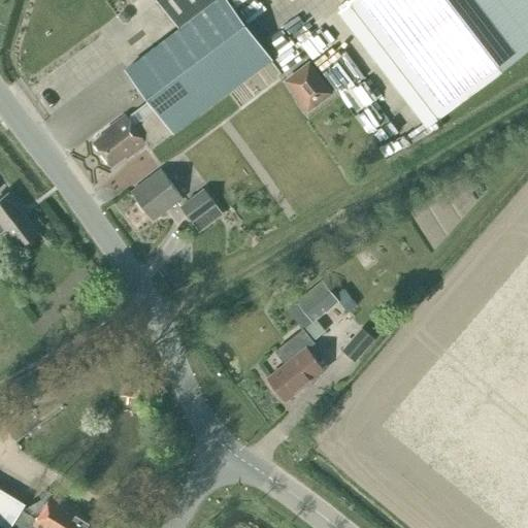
[(174,132),(270,60),(225,0),(157,0),(179,29),(126,68),(156,108),(133,125),(125,114),(104,130),(106,133),(94,142),(111,165),(125,155),(127,157),(145,143),(150,150),(173,131),(174,132)]
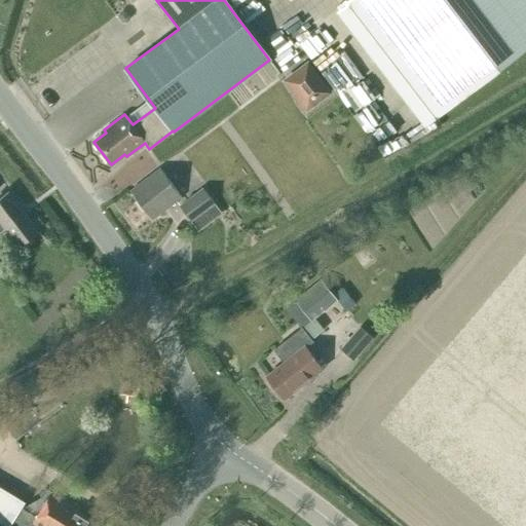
[(525,0),(351,0),(439,113),(525,44),(525,0)]
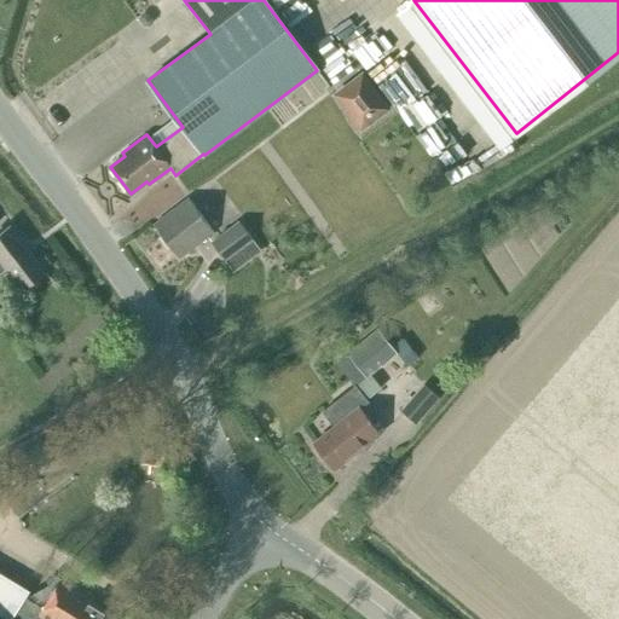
[(360,128),(386,109),(360,75),(335,94),(351,115),(347,119),(356,131),(359,127),(360,128)]
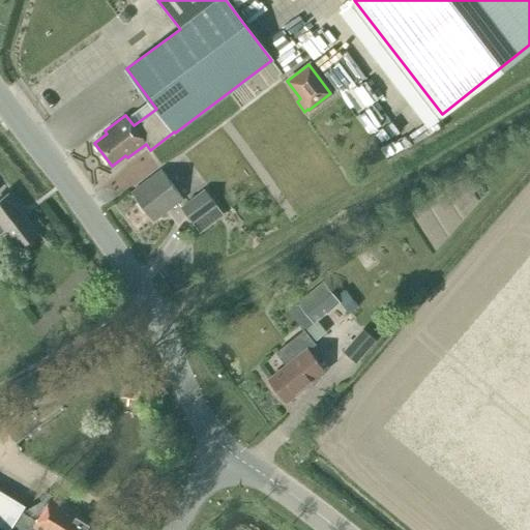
[(152,221),(182,199),(160,170),(131,193),(152,221)]
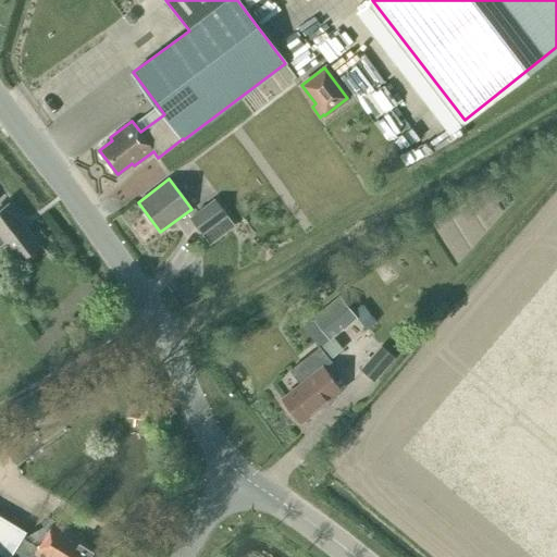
[(201,234),(226,215),(214,199),(189,218),(201,234)]
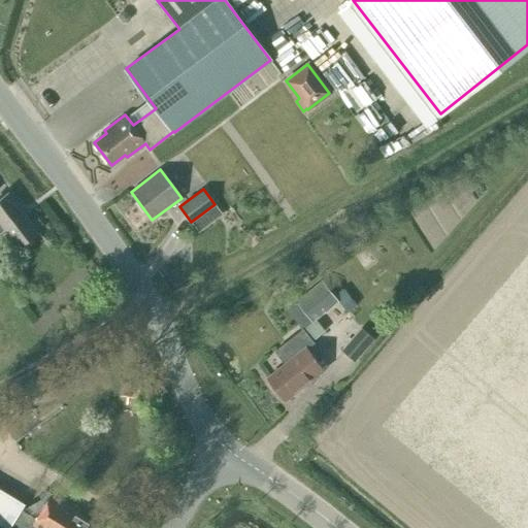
[(38,232),(8,192),(0,198),(0,233),(4,230),(19,248),(38,232)]
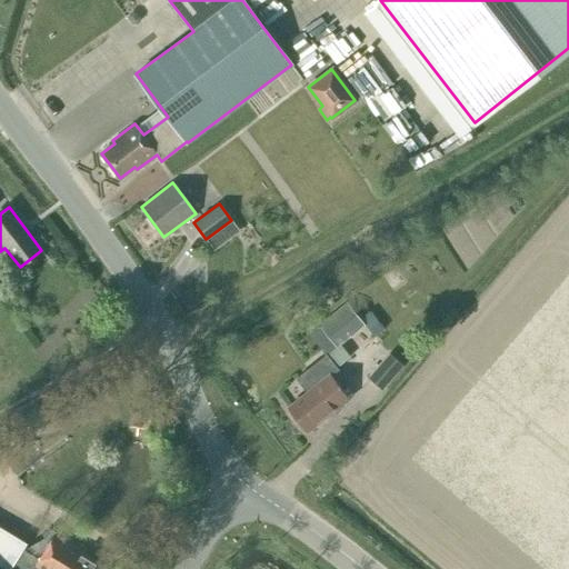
[(342,391),(330,376),(338,370),(336,367),(349,356),(341,343),(366,326),(347,301),(319,323),(336,347),(296,378),(307,392),(288,408),(307,432),(349,399),(353,395),(348,388),(342,391)]
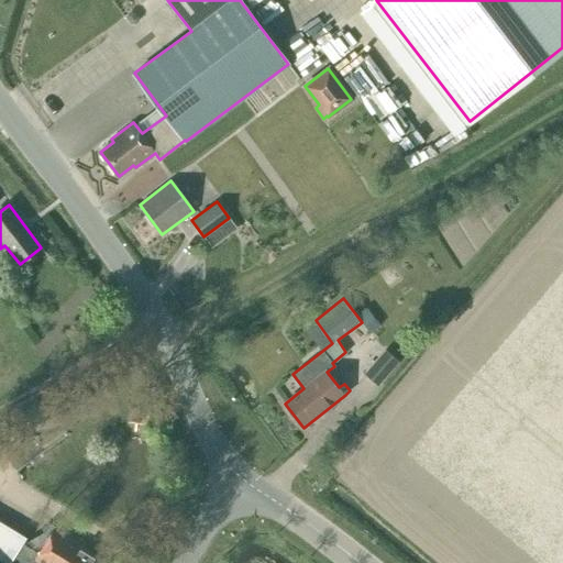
[(385,350),(365,373),(378,384),(398,361),(385,350)]
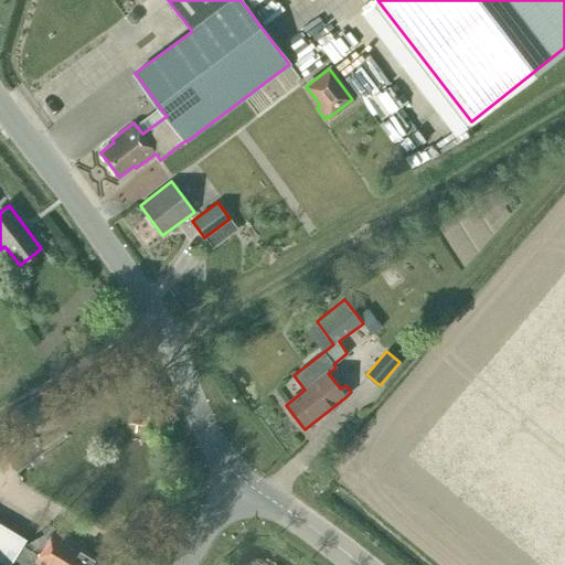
[(71,392),(72,404),(91,402),(89,390),(71,392)]
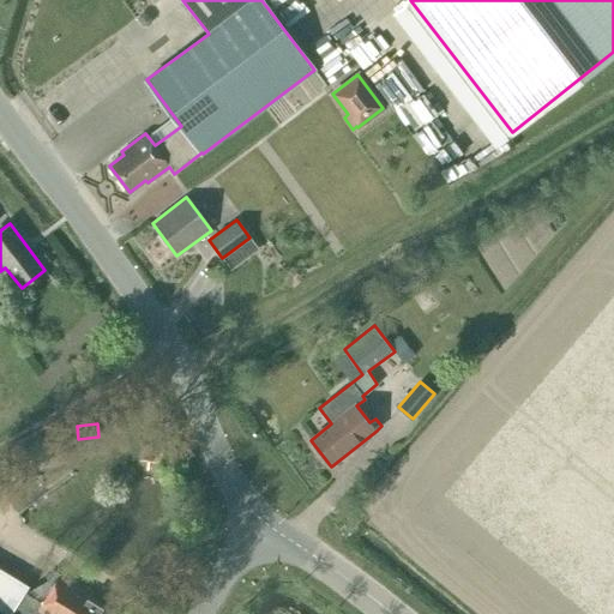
[(154,475),(161,458),(143,450),(136,468),(154,475)]
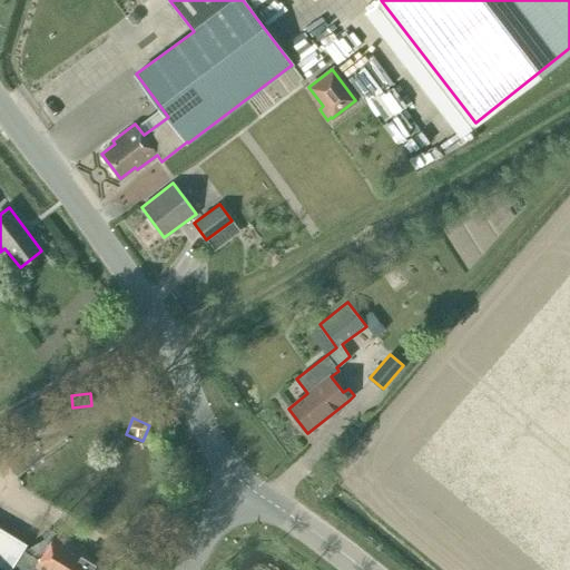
[(0,562),(16,537),(0,527),(0,562)]
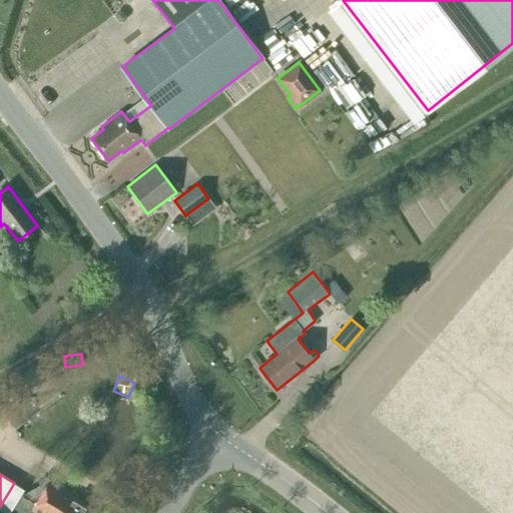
[(10,512),(12,512),(97,512),(98,512),(75,498),(70,495),(71,492),(50,479),(50,480),(44,476),(39,486),(44,489),(35,504),(21,495),(10,512)]
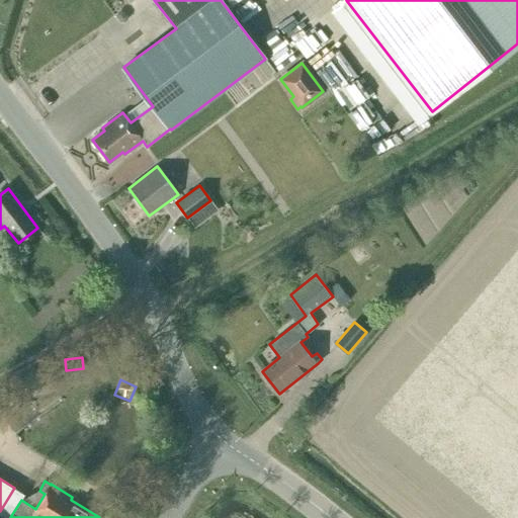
[(132,498),(136,485),(126,483),(122,496),(132,498)]
